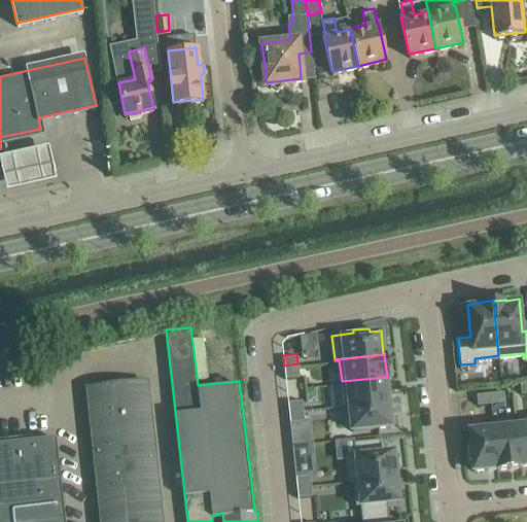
[(297,363),(284,366),(285,375),(299,374),(297,363)]
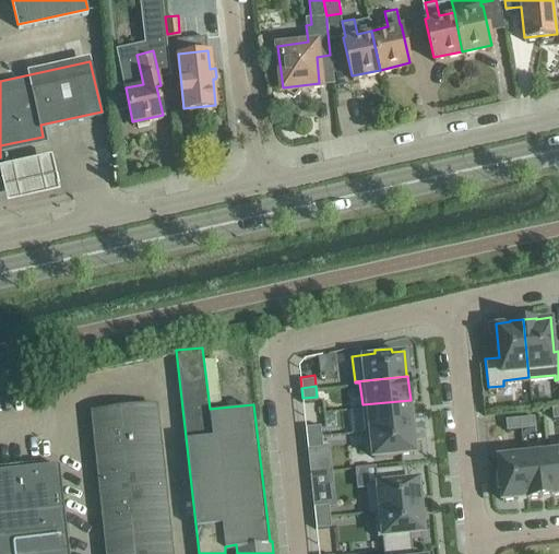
[(411,400),(363,404),(365,428),(412,423),(409,401),(411,401),(411,400)]
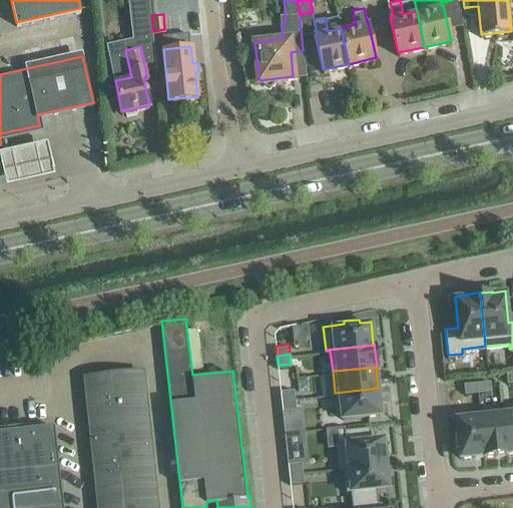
[(157,507),(143,368),(84,375),(98,507),(157,507)]
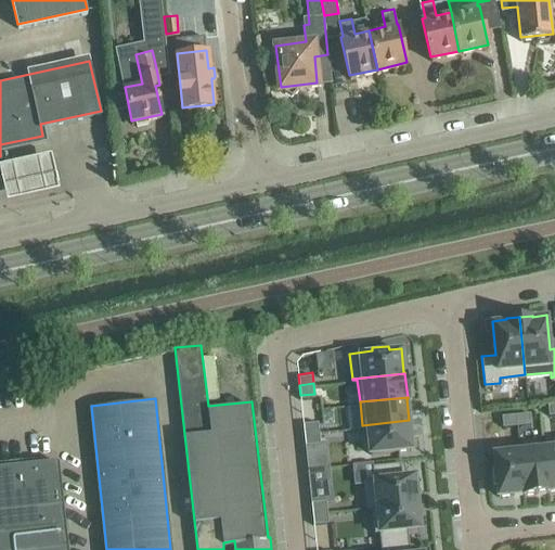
[(530,410),(516,411),(517,422),(531,421),(530,410)]
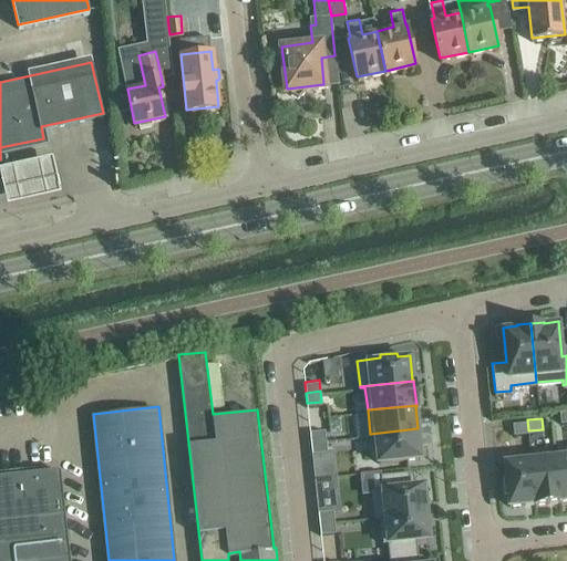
[(527,419),(513,421),(514,432),(528,430),(527,419)]
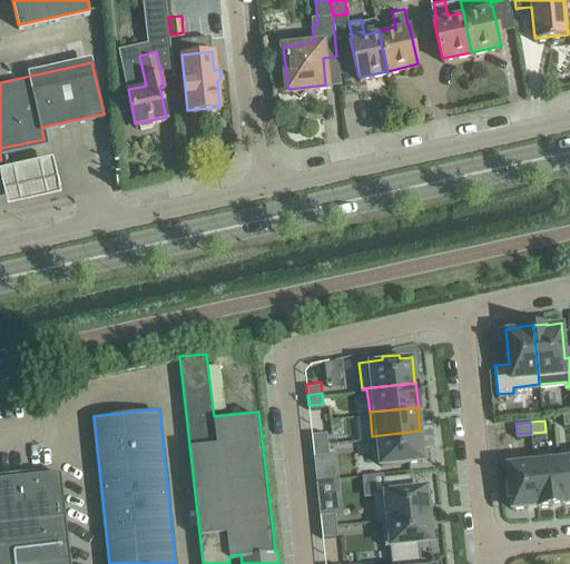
[(326,429),(312,432),(313,442),(327,441),(326,429)]
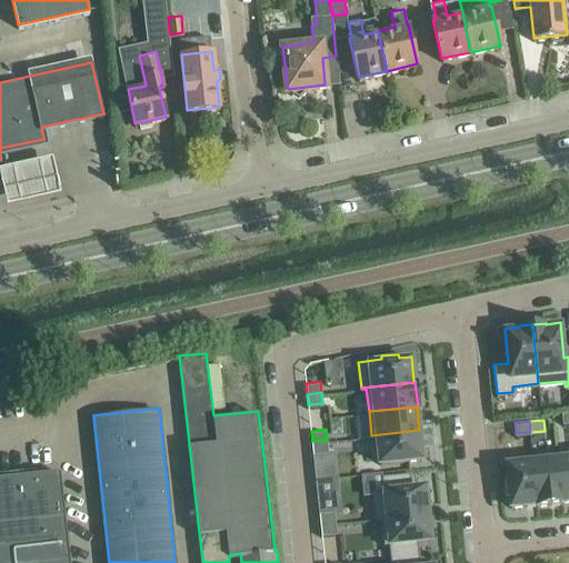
[(419,430),(371,435),(371,436),(377,435),(379,461),(421,456),(419,430)]
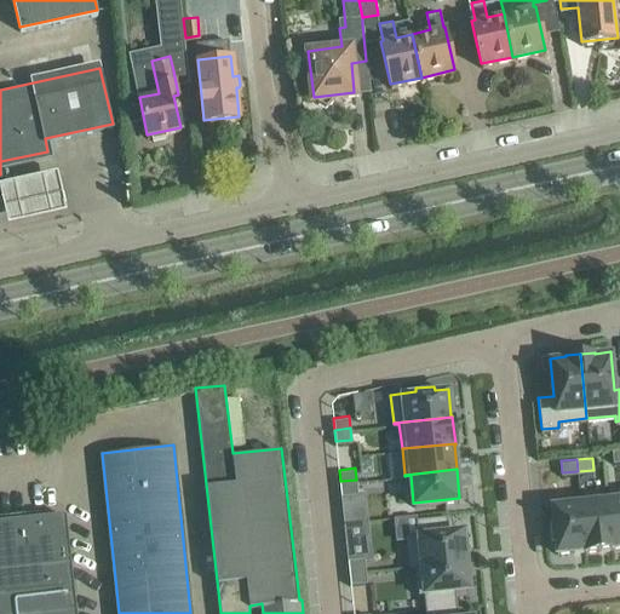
[(356,480),(340,481),(342,493),(357,492),(356,480)]
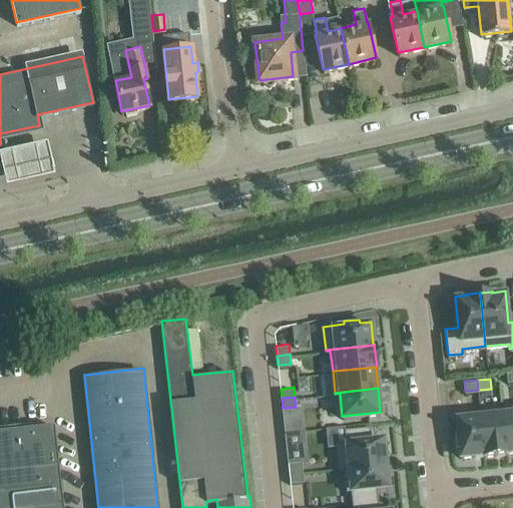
[(512,411),(502,412),(506,451),(506,450),(512,449),(512,411)]
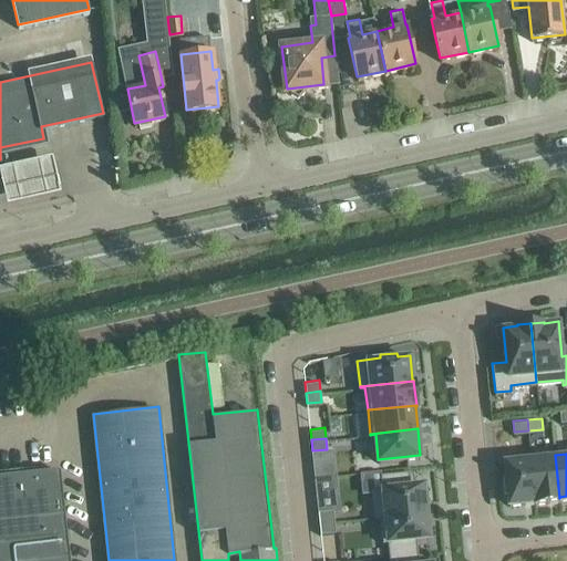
[(555,455),(531,458),(535,500),(535,501),(559,498),(555,455)]
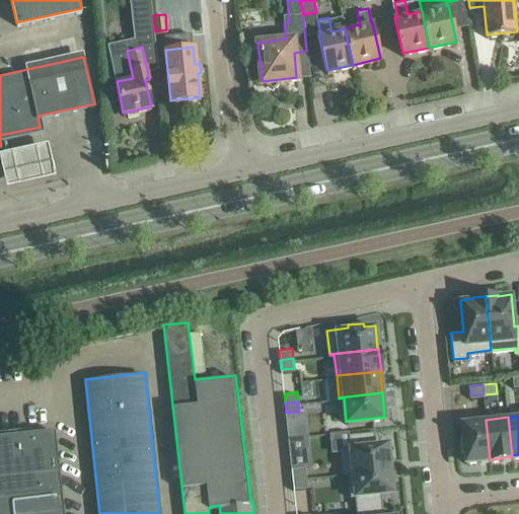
[(486,420),(462,422),(463,436),(460,436),(461,449),(464,449),(466,460),(490,458),(486,420)]
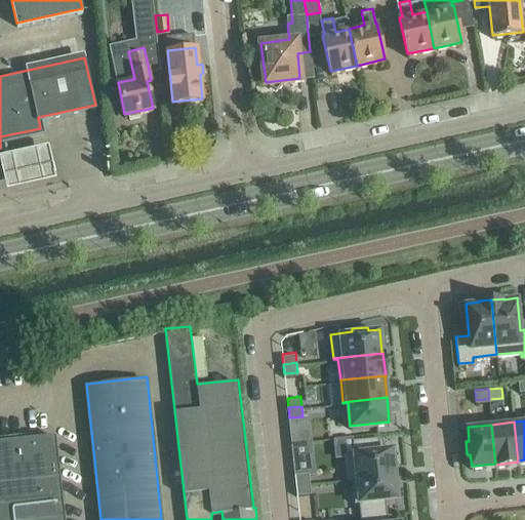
[(0,519),(65,519),(55,434),(32,436),(32,432),(0,435),(0,519)]
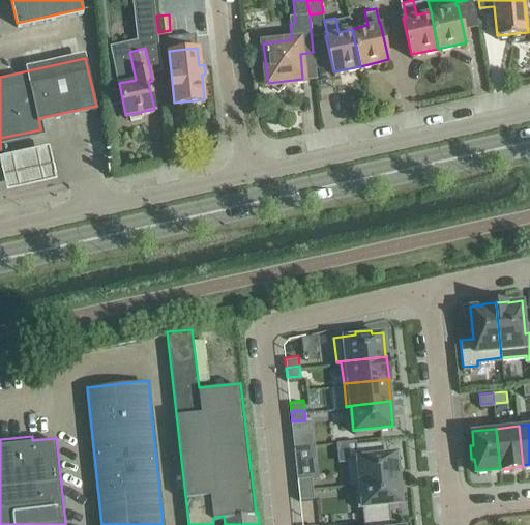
[(357,456),(348,457),(350,482),(398,476),(395,453),(383,454),(382,440),(356,442),(357,456)]
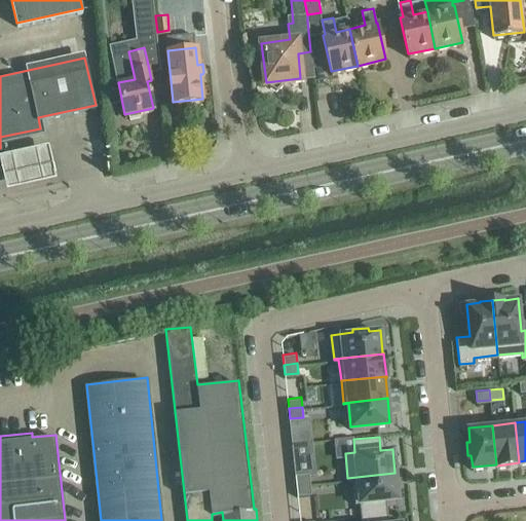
[(309,472),(296,474),(297,483),(310,482),(309,472)]
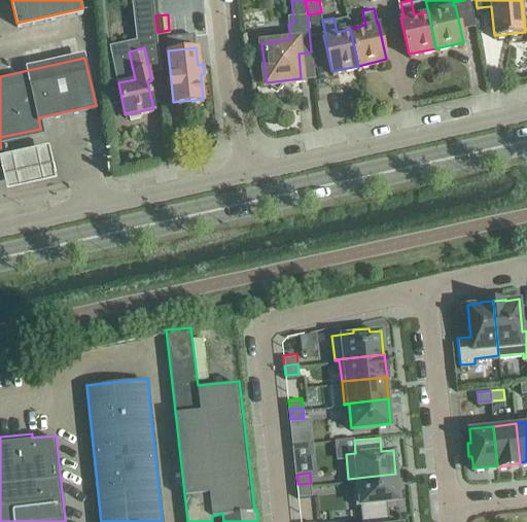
[(395,474),(348,479),(348,480),(353,480),(355,502),(360,502),(361,515),(387,513),(386,499),(398,498),(395,474)]
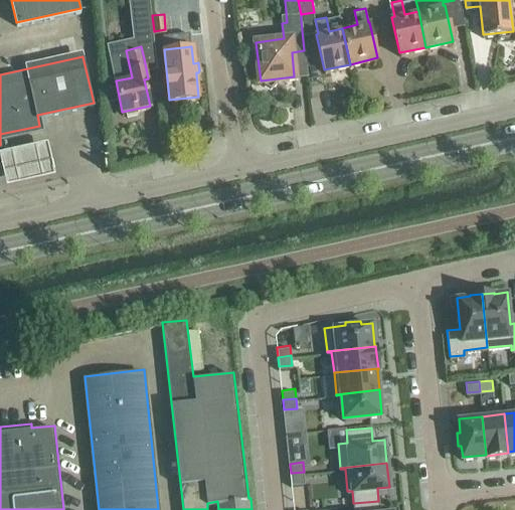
[(304,472),(291,473),(292,483),(305,482),(304,472)]
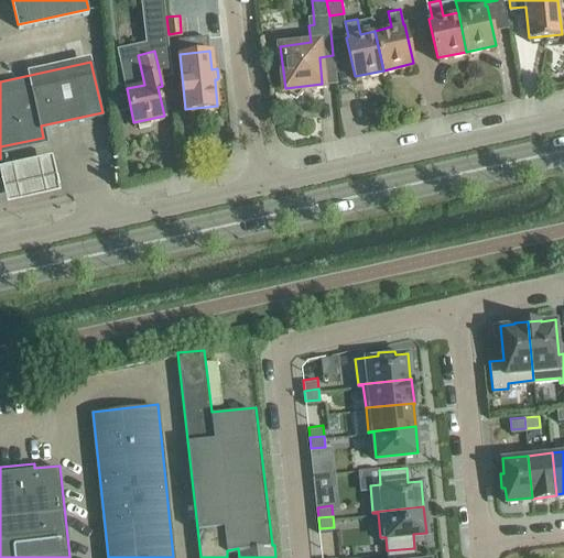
[(388,557),(415,557),(414,548),(387,550),(388,557)]
